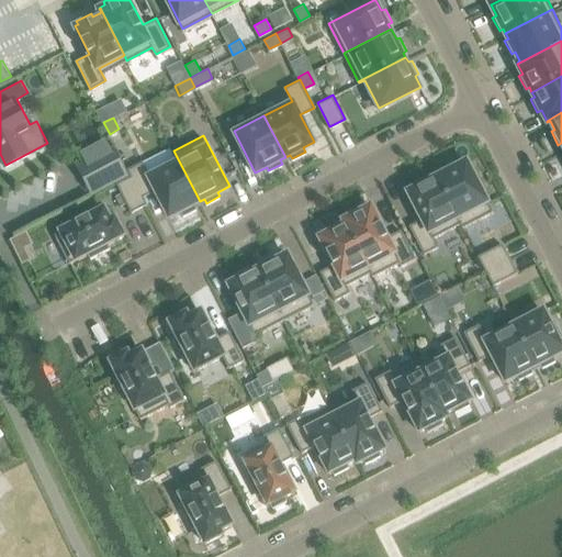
[(113,146),(78,165),(91,191),(126,173),(113,146)]
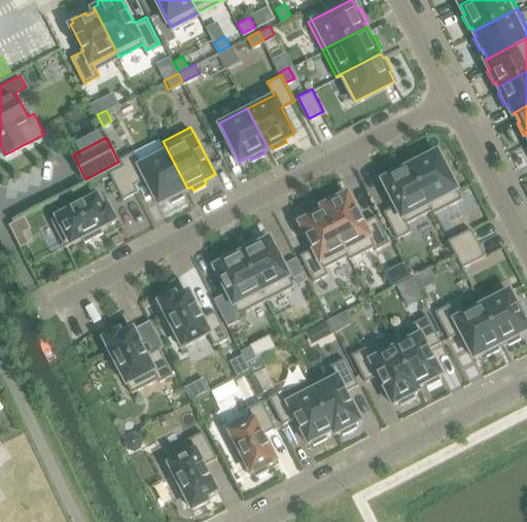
[(187,188),(163,141),(162,141),(167,150),(141,164),(134,149),(119,158),(123,164),(137,190),(149,183),(160,203),(170,198),(172,202),(184,195),(182,192),(187,188)]
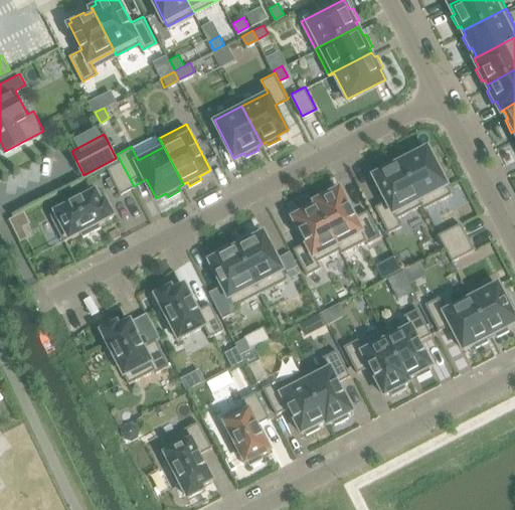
[(452,192),(427,146),(417,151),(415,148),(403,154),(405,158),(400,160),(424,206),(452,192)]
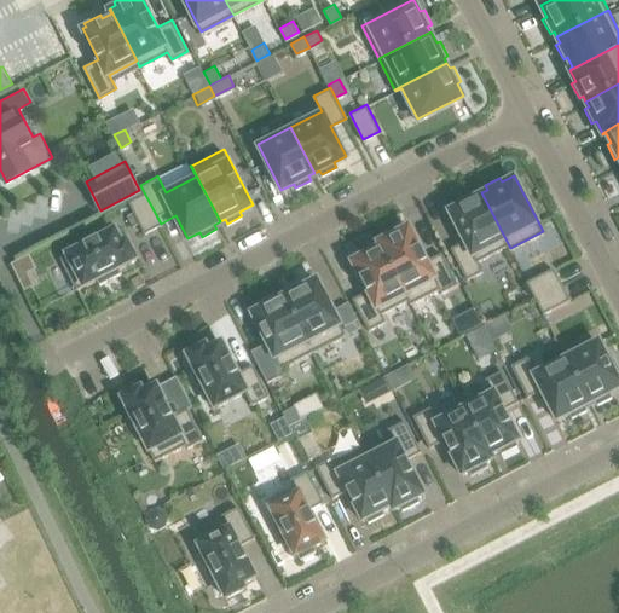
[(510,248),(481,192),(476,195),(474,191),(460,198),(462,203),(449,209),(464,240),(451,247),(467,277),(482,270),(478,260),(508,244),(509,249),(510,248)]
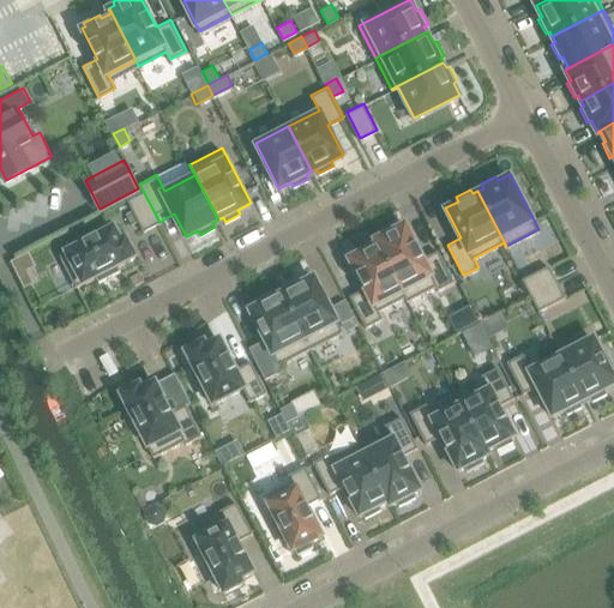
[(160,222),(143,191),(127,199),(144,229),(160,222)]
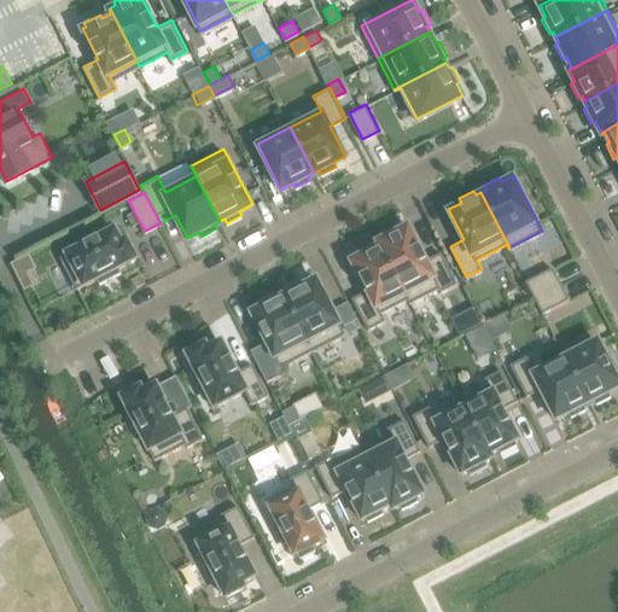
[(456,281),(441,251),(426,258),(419,245),(408,225),(401,228),(400,225),(383,233),(384,237),(379,239),(410,302),(438,287),(441,290),(456,281)]
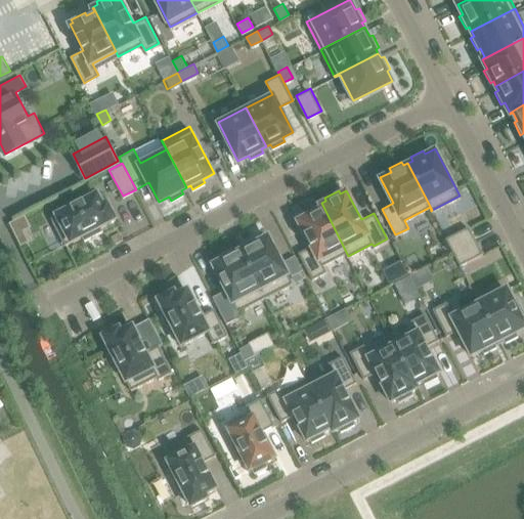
[(100,225),(117,217),(108,202),(104,204),(98,192),(84,200),(84,199),(72,206),(51,216),(66,244),(82,234),(84,239),(102,229),(100,225)]
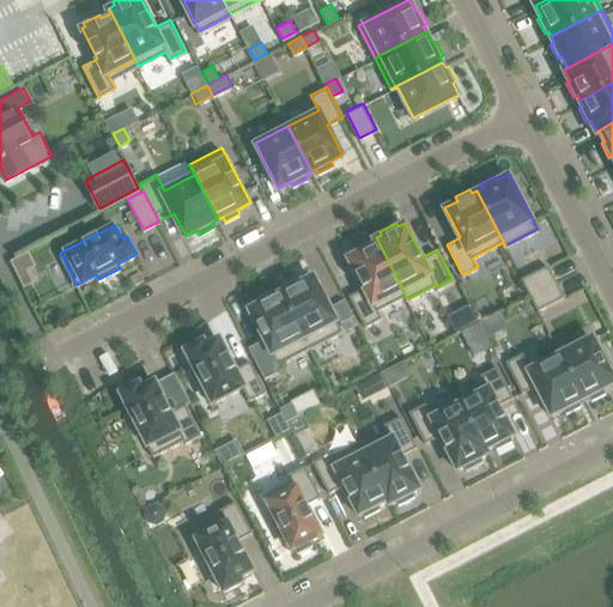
[(407,299),(376,237),(375,238),(376,243),(368,247),(366,243),(350,252),(352,255),(349,258),(357,273),(364,287),(350,295),(365,325),(382,316),(378,309),(405,296),(406,299),(407,299)]
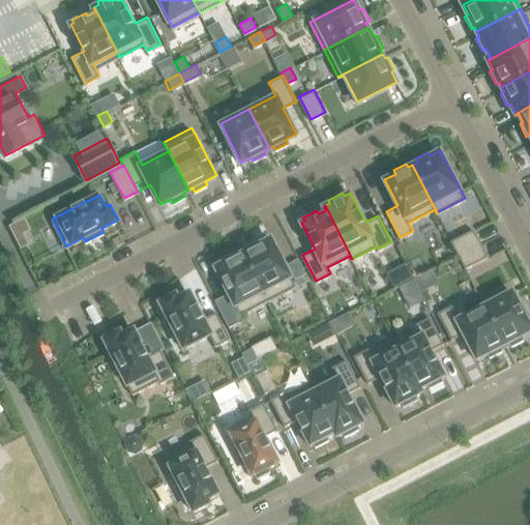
[(480,241),(474,228),(451,239),(459,254),(480,241)]
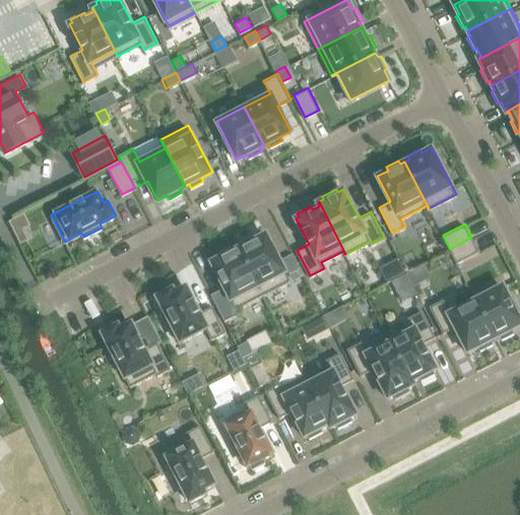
[(122,236),(118,229),(111,233),(114,240),(122,236)]
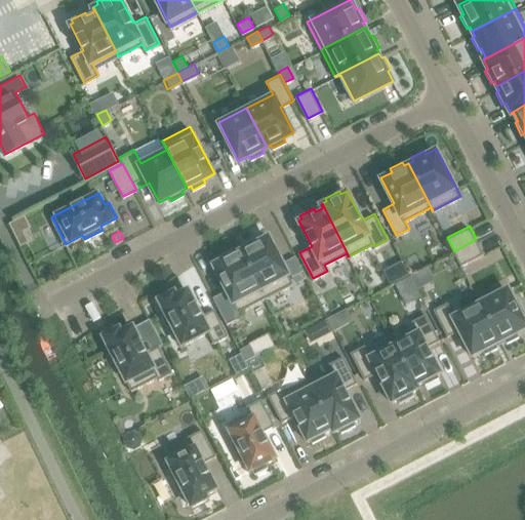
[(293,283),(269,236),(258,241),(256,238),(244,244),(246,247),(241,250),(266,296),(293,283)]
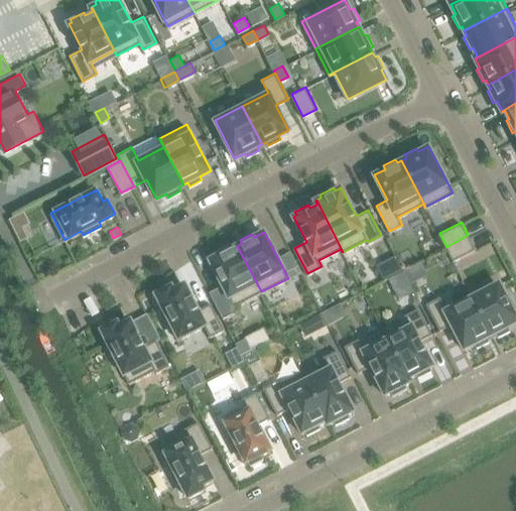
[(475,248),(468,235),(446,247),(453,260),(475,248)]
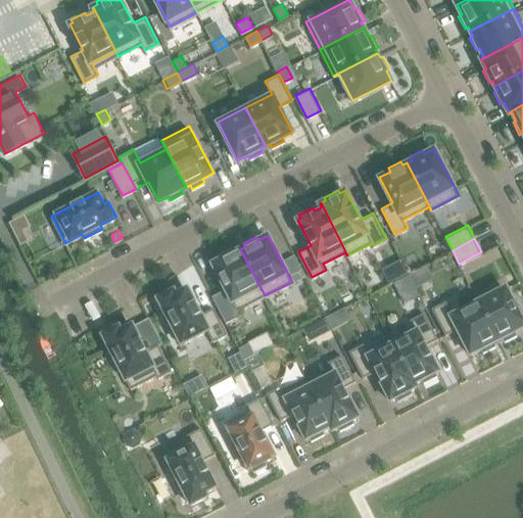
[(265,295),(240,249),(236,251),(234,247),(222,254),(224,257),(214,264),(237,310),(265,295)]
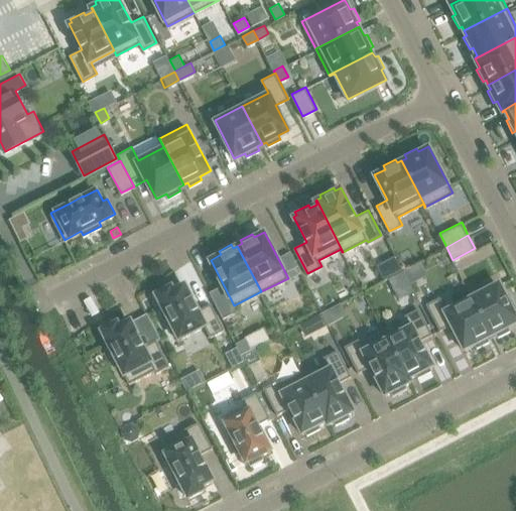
[(515,308),(515,305),(508,290),(504,292),(499,283),(472,296),(492,335),(496,332),(498,336),(510,330),(508,326),(515,321),(515,315),(513,310),(515,308)]
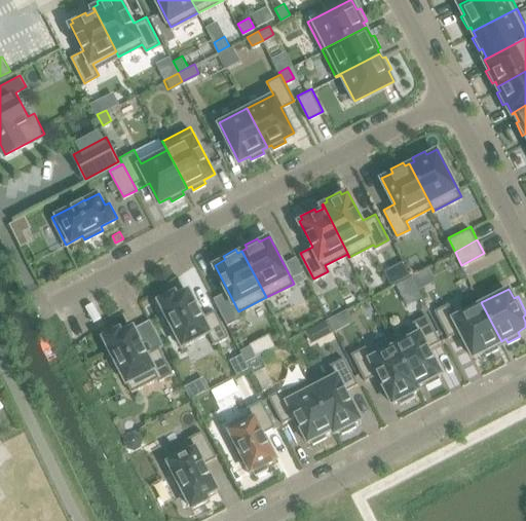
[(228,335),(215,308),(202,314),(196,303),(189,290),(177,296),(175,292),(159,300),(167,314),(163,317),(173,335),(177,333),(183,344),(209,331),(214,342),(228,335)]
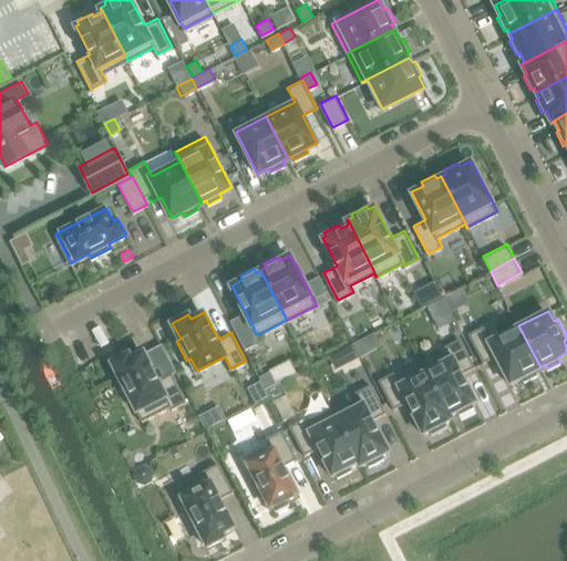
[(540,367),(518,325),(491,341),(483,325),(468,333),(484,362),(496,355),(511,383),(522,376),(524,381),(537,374),(535,370),(540,367)]
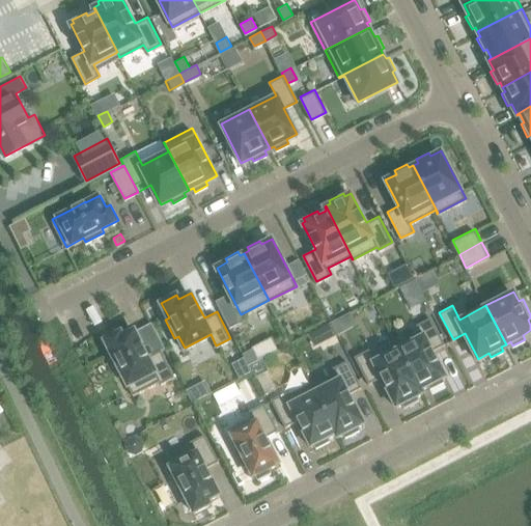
[(438,361),(432,350),(445,343),(430,316),(417,324),(420,330),(396,342),(422,392),(422,391),(421,388),(428,384),(430,387),(444,380),(442,377),(445,376),(438,361)]
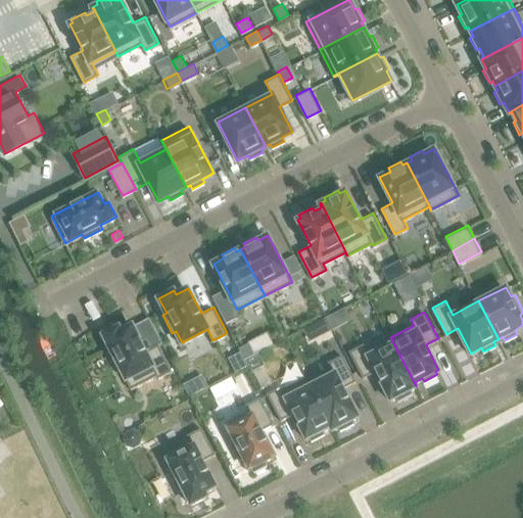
[(327,315),(318,320),(324,331),(332,326),(327,315)]
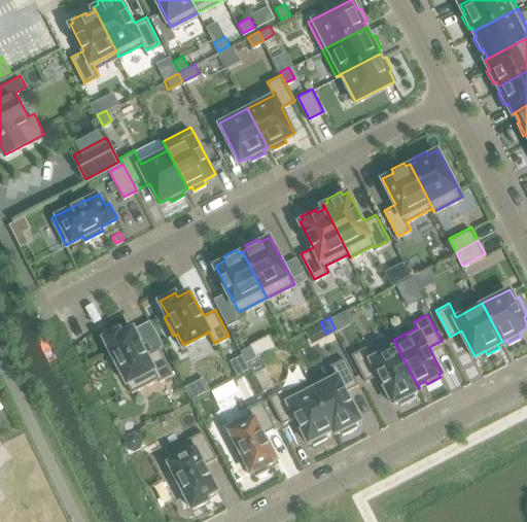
[(173,373),(160,346),(147,352),(141,341),(134,326),(123,333),(120,328),(104,337),(112,352),(108,354),(117,373),(121,371),(132,390),(157,378),(159,380),(173,373)]
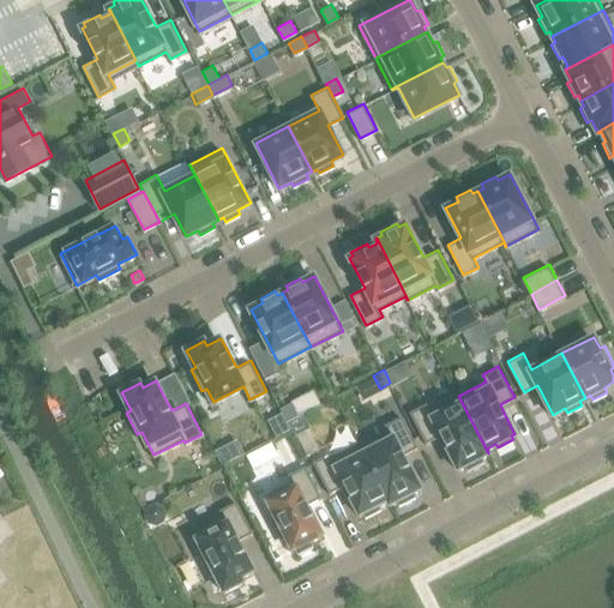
[(488,453),(458,396),(431,410),(427,403),(409,411),(426,443),(440,434),(447,449),(447,447),(458,469),(465,465),(467,469),(483,459),(482,456),(488,453)]
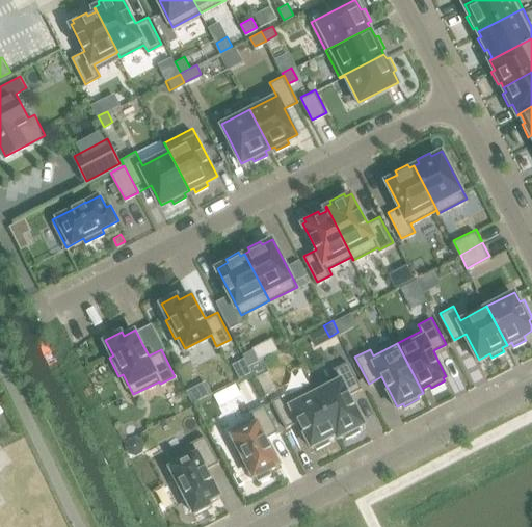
[(258,359),(253,347),(243,352),(244,356),(248,364),(258,359)]
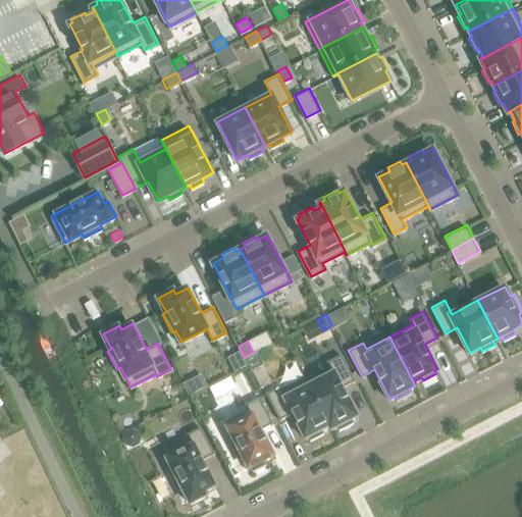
[(240,349),(228,355),(236,369),(247,363),(244,357),(240,349)]
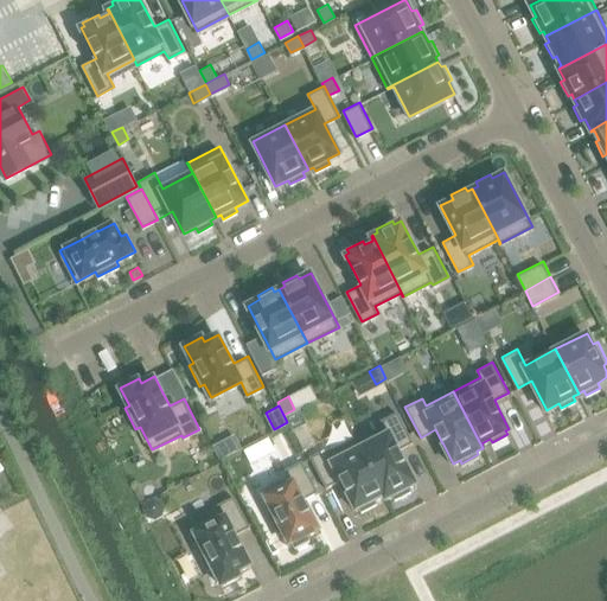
[(398,448),(414,441),(397,410),(381,419),(384,426),(358,440),(357,436),(355,436),(387,498),(393,494),(395,498),(411,490),(409,486),(416,483),(406,462),(406,461),(398,448)]
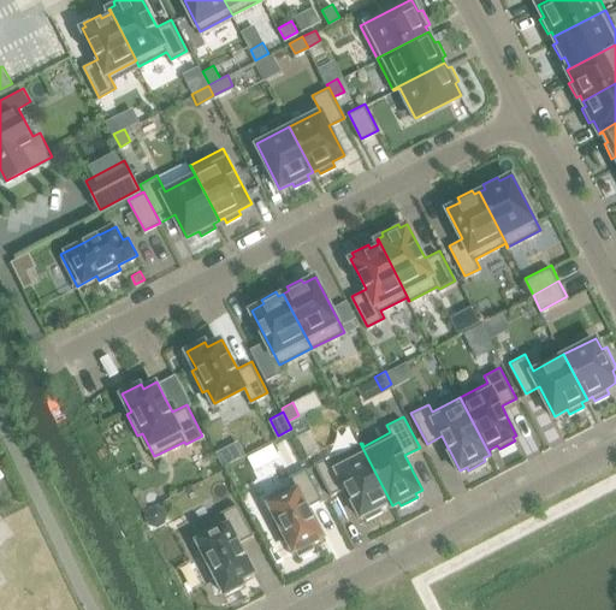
[(272,442),(248,455),(254,468),(279,455),(272,442)]
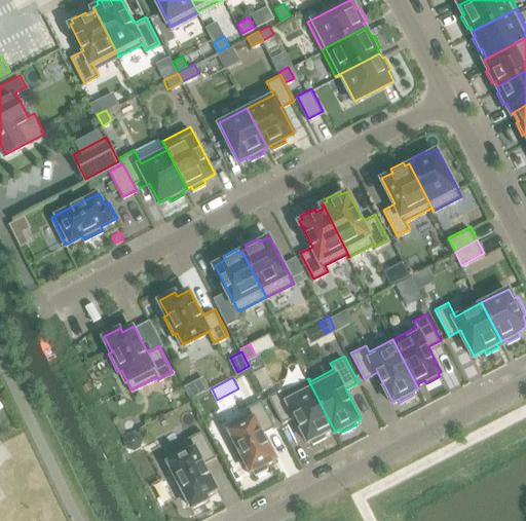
[(335,432),(307,378),(285,391),(283,387),(269,395),(283,421),(295,415),(301,426),(308,441),(311,439),(312,442),(327,435),(325,432),(332,429),(334,432),(335,432)]
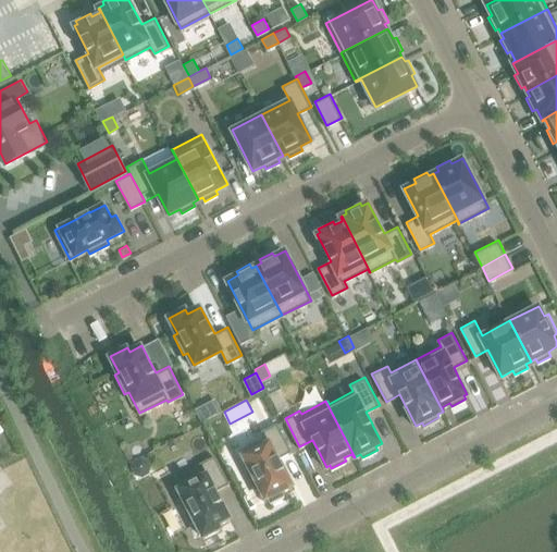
[(292,451),(276,422),(262,430),(265,437),(240,449),(249,467),(246,469),(256,489),(259,487),(265,499),(268,498),(270,501),(284,494),(282,490),(292,485),(284,469),(285,469),(279,457),(292,451)]
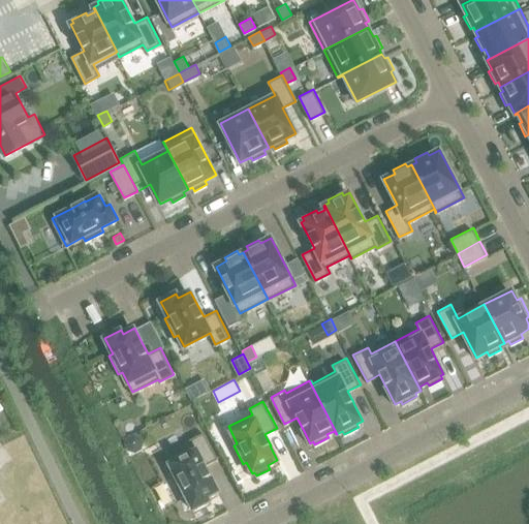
[(212,476),(205,464),(217,458),(204,431),(190,438),(191,440),(165,454),(176,475),(172,476),(181,495),(185,493),(193,509),(209,500),(207,496),(218,491),(211,476),(212,476)]
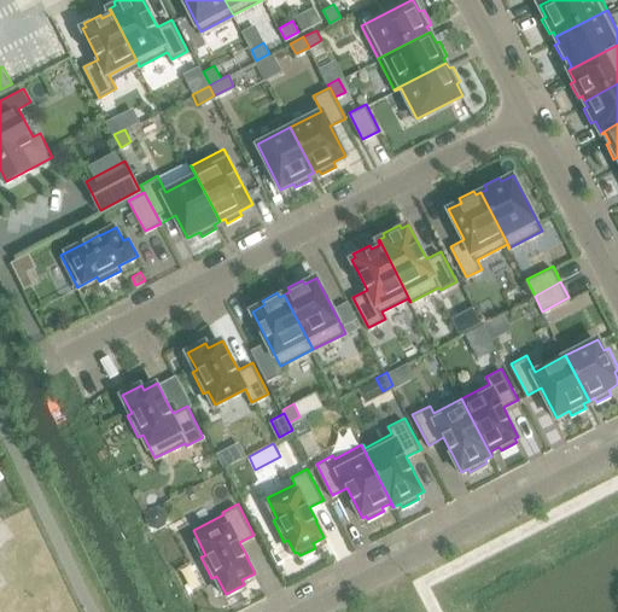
[(164,523),(167,517),(163,510),(157,508),(150,511),(149,518),(151,524),(158,526),(164,523)]
